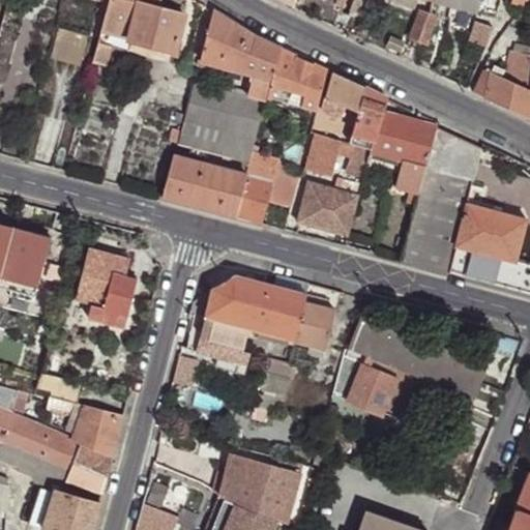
[(159,0),(111,0),(104,31),(117,35),(128,38),(139,1),(158,7),(159,0)]
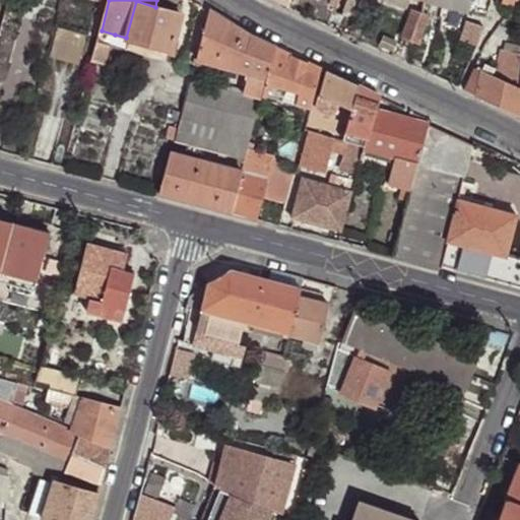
[(343,0),(334,0),(330,12),(337,15),(343,0)]
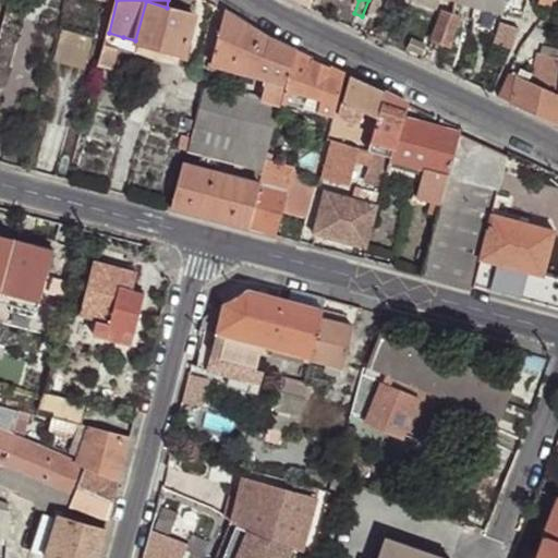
[(455,0),(504,12),(506,0),(455,0)]
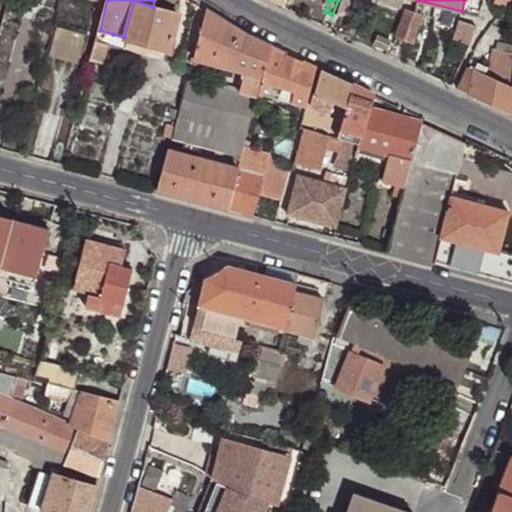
[(134,1),(124,37),(124,39),(126,39),(165,50),(168,51),(177,14),(153,7),(134,1)]
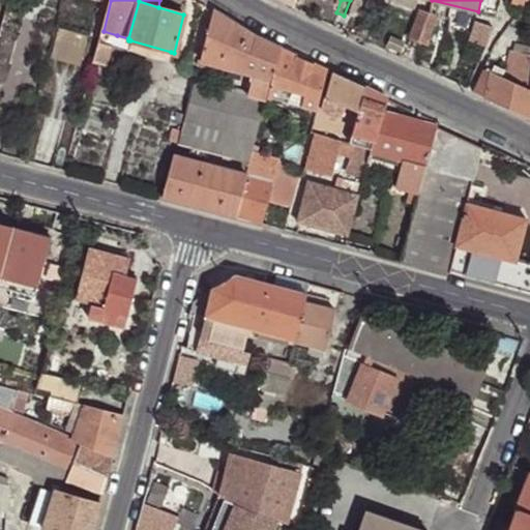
[(365,4),(357,1),(350,18),(358,21),(365,4)]
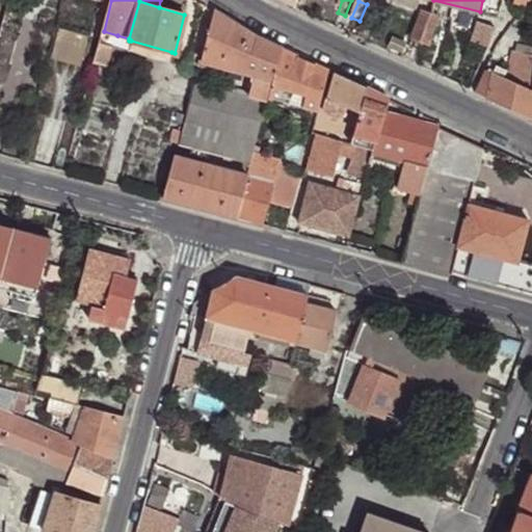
[(411,36),(428,43),(439,16),(422,9),(411,36)]
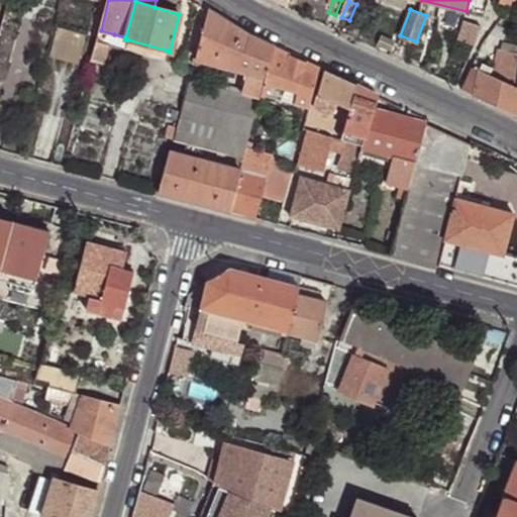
[(243,33),(208,10),(195,59),(247,73),(241,95),(259,100),(261,94),(273,47),(243,33)]
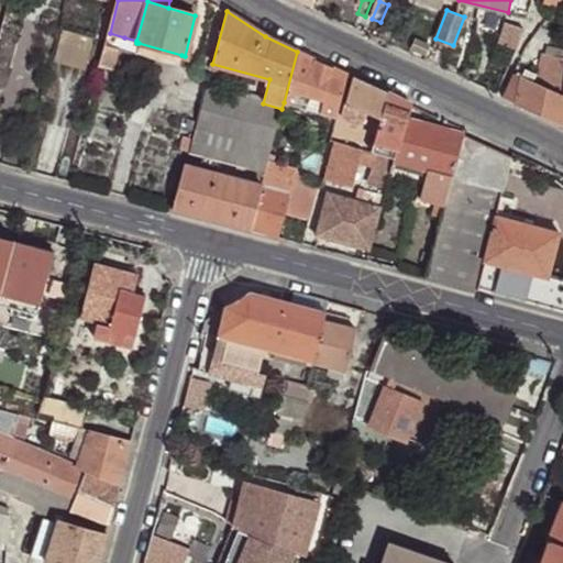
[(484,31),(504,35),(507,26),(487,22),(484,31)]
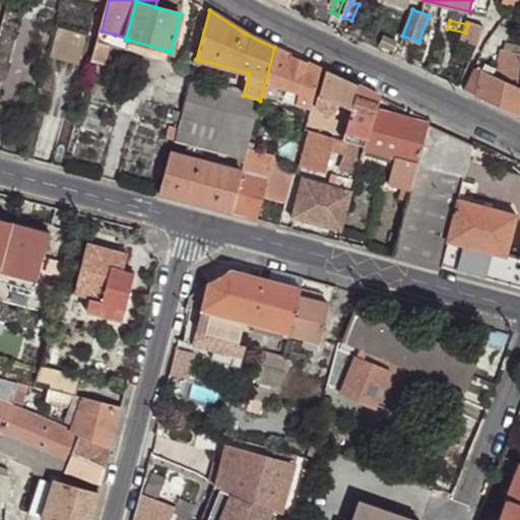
[(85,37),(58,28),(51,53),(79,61),(85,37)]
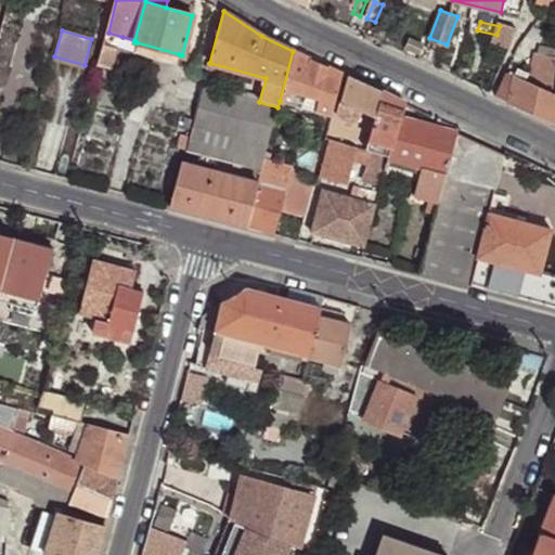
[(123,37),(108,33),(97,75),(112,78),(118,52),(123,37)]
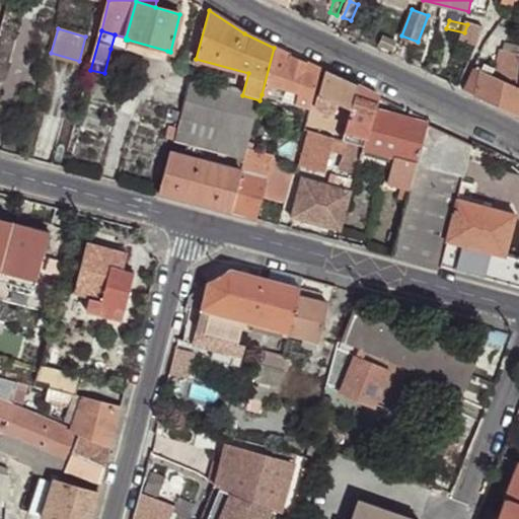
[(126,40),(126,38),(115,34),(110,49),(124,52),(128,40),(126,40)]
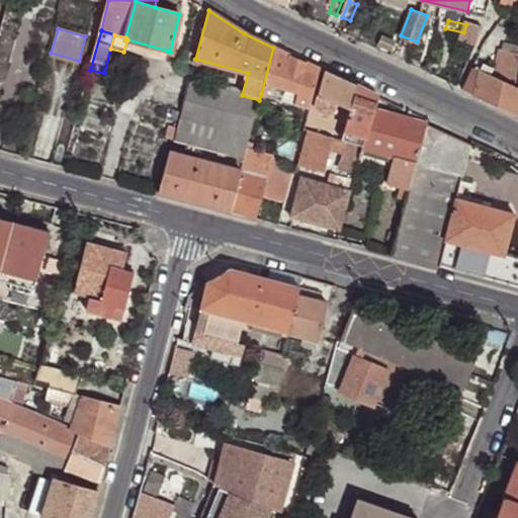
[(377,44),(392,51),(395,42),(381,36),(377,44)]
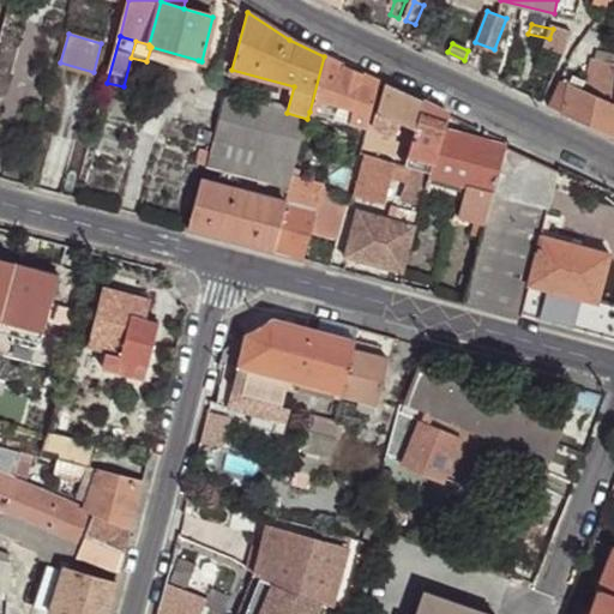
[(198,60),(151,47),(146,61),(194,74),(198,60)]
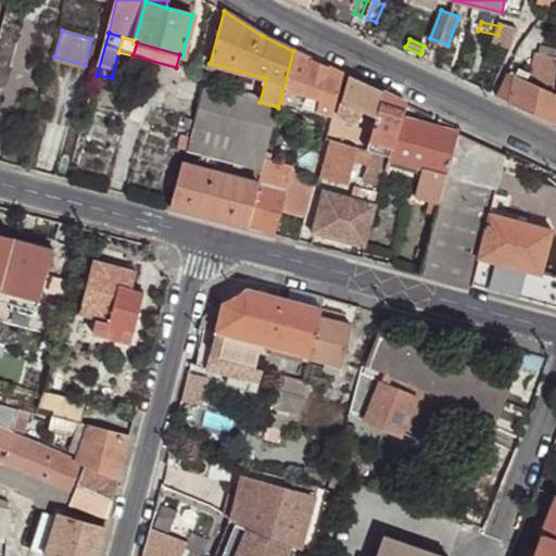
[(555,49),(541,46),(539,53),(534,52),(529,73),(527,81),(520,78),(509,102),(555,124),(555,49)]
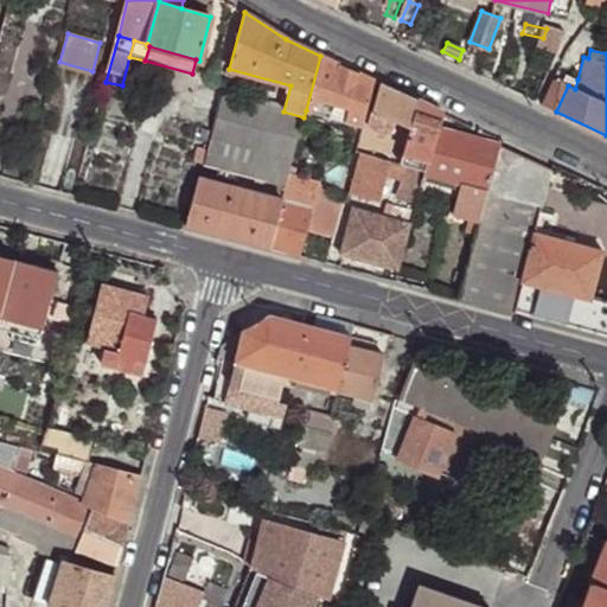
[(320,56),(306,110),(363,126),(375,81),(343,65),(320,56)]
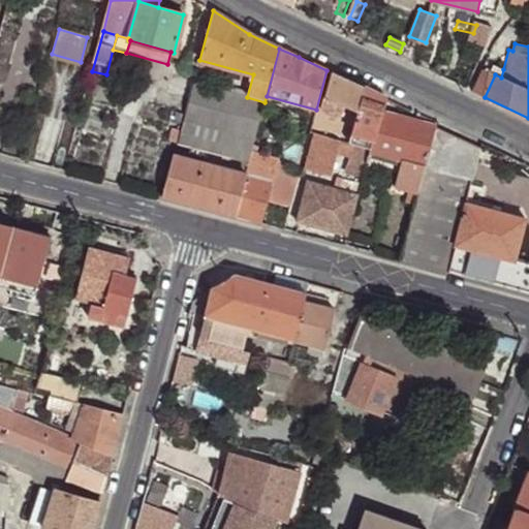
[(490,71),(495,74),(501,78),(503,69),(494,64),(490,71)]
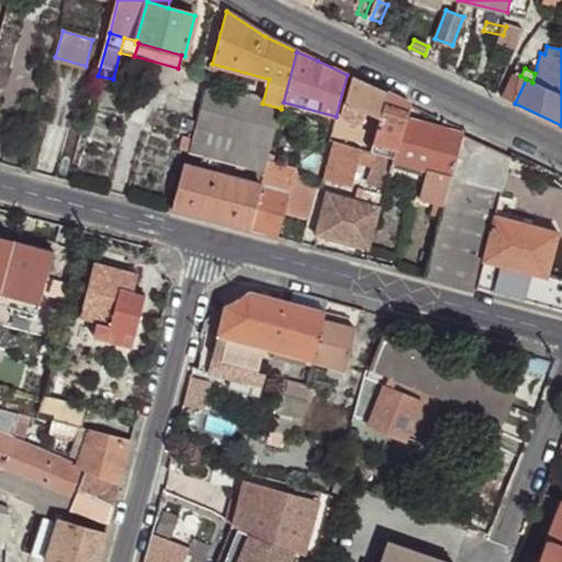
[(520,76),(512,72),(501,98),(515,103),(526,79),(520,76)]
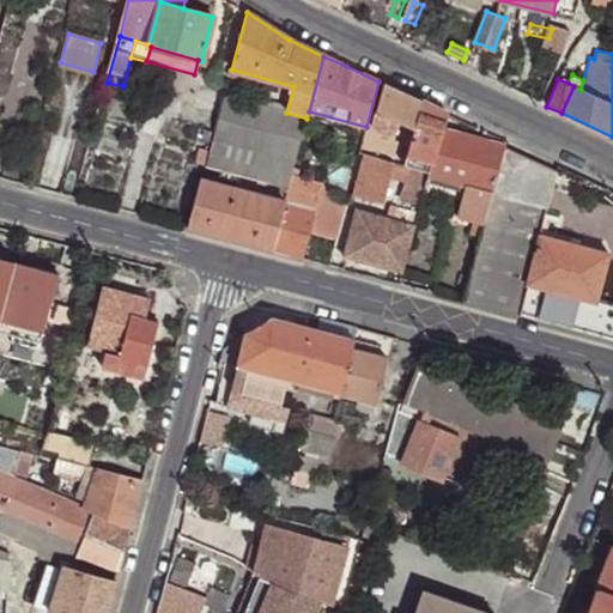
[(423,102),(384,84),(376,111),(414,131),(423,102)]
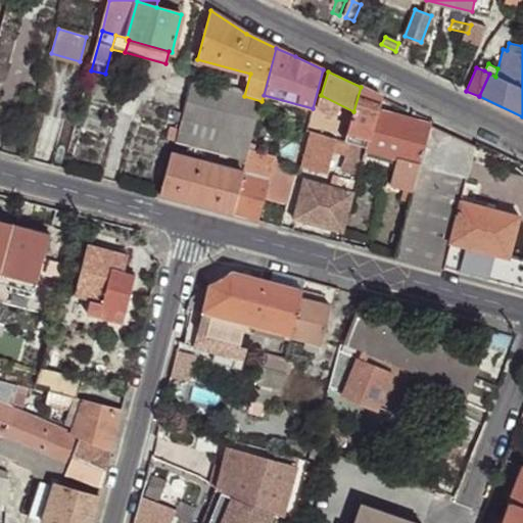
[(180,129),(176,141),(246,159),(247,158),(249,149),(262,101),(244,96),(192,82),(180,129)]
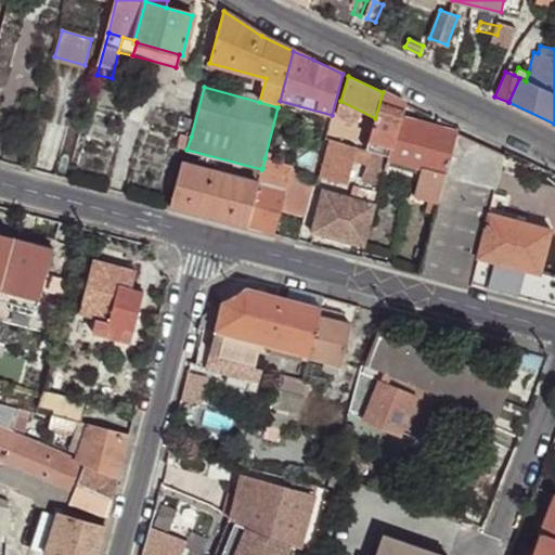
[(404,101),(383,92),(375,118),(365,151),(388,157),(399,118),(404,101)]
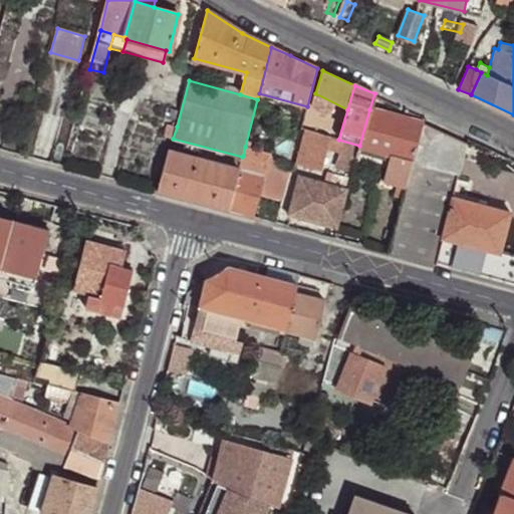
[(338,140),(347,109),(315,93),(305,130),(338,140)]
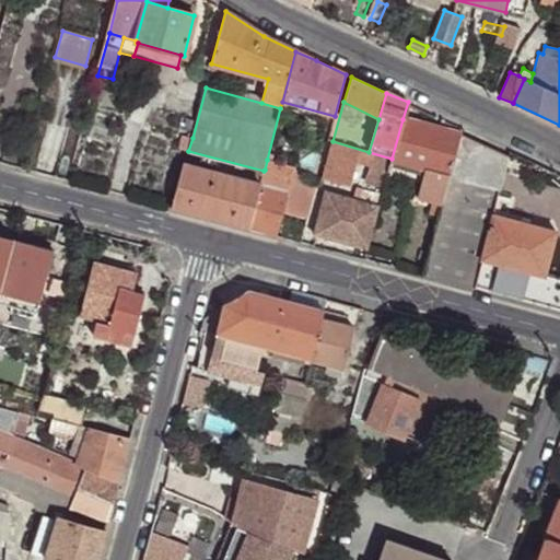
[(459,133),(403,119),(392,159),(392,160),(424,168),(430,171),(448,176),(459,133)]
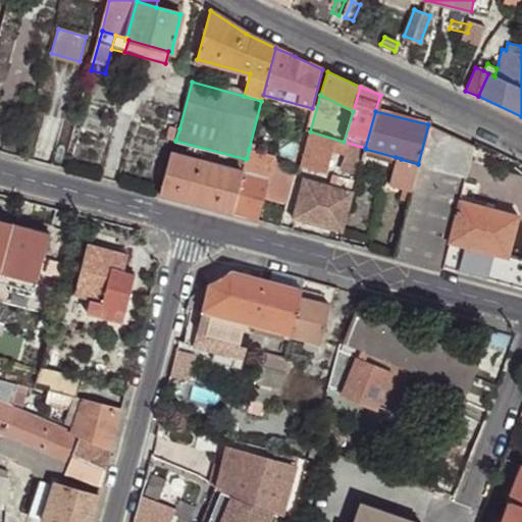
[(474,146),(428,124),(418,164),(418,166),(464,177),(466,178),(470,162),(474,146)]
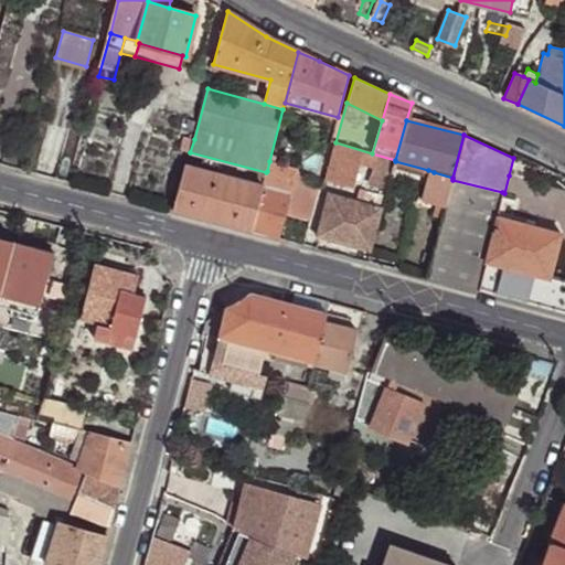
[(190,152),(194,139),(185,137),(181,150),(190,152)]
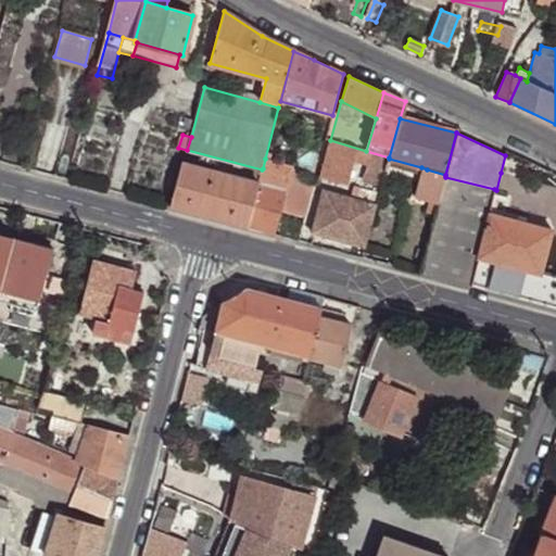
[(389,158),(366,151),(330,140),(320,177),(349,185),(356,159),(369,163),(367,172),(383,176),(386,169),(389,159),(389,158)]
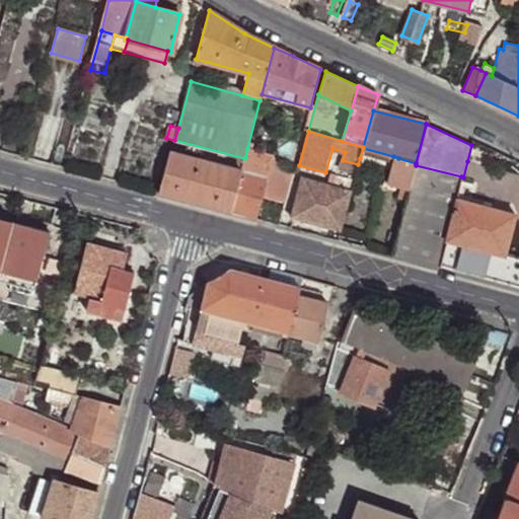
[(273,154),(247,148),(245,157),(244,158),(271,164),(271,162),(273,154)]
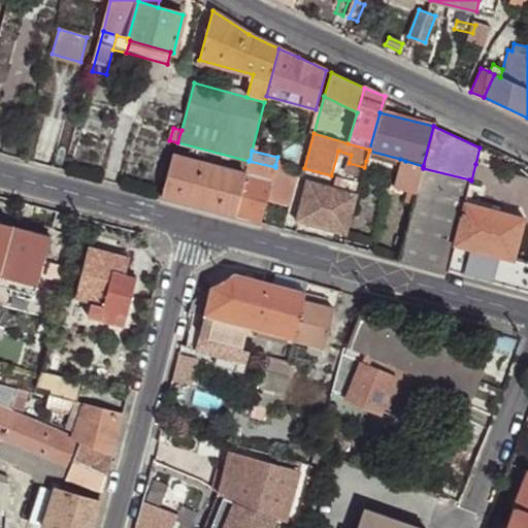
[(400,159),(369,151),(366,161),(371,162),(398,169),(400,159)]
